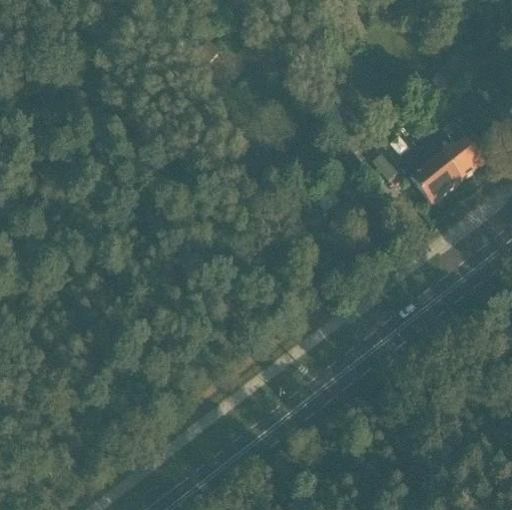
[(443,154),(443,153),(465,180),(486,163),(465,136),(464,137),(456,123),(448,130),(444,125),(436,131),(436,132),(430,137),(443,154)]
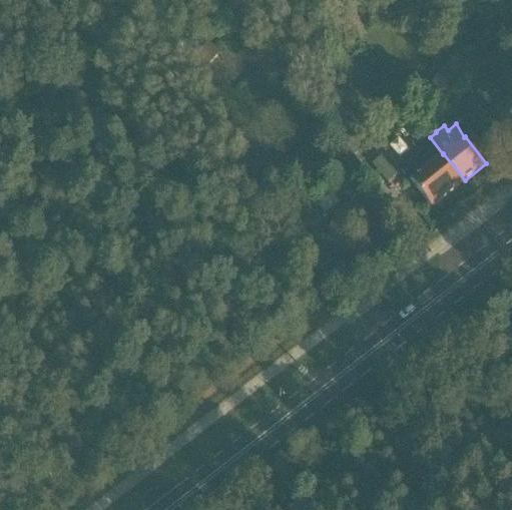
[(433,205),(465,180),(443,153),(443,154),(433,161),(427,150),(417,158),(404,168),(433,205)]
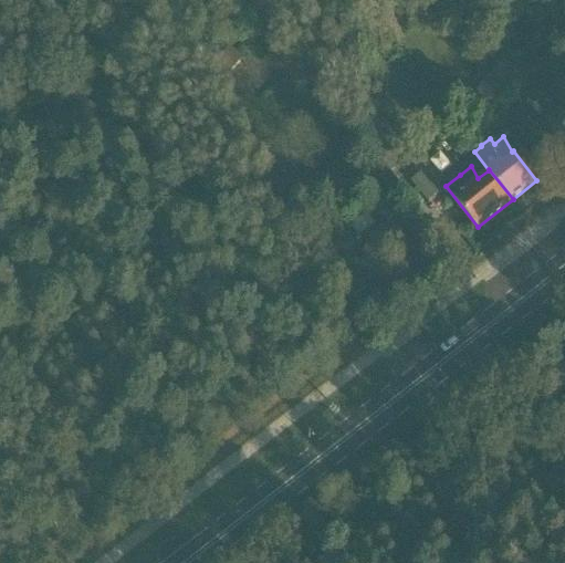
[(424,170),(412,179),(429,200),(440,191),(424,170)]
